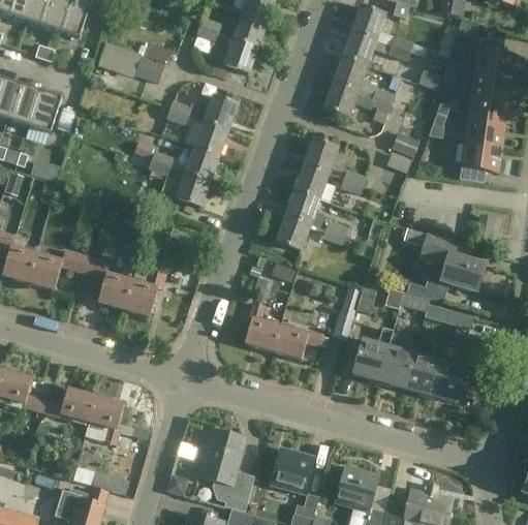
[(2,0),(0,6),(0,12),(25,21),(32,0),(2,0)]
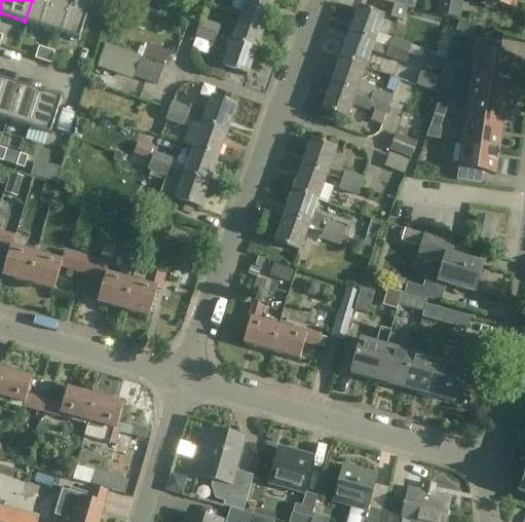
[(32,0),(25,21),(51,29),(61,0),(32,0)]
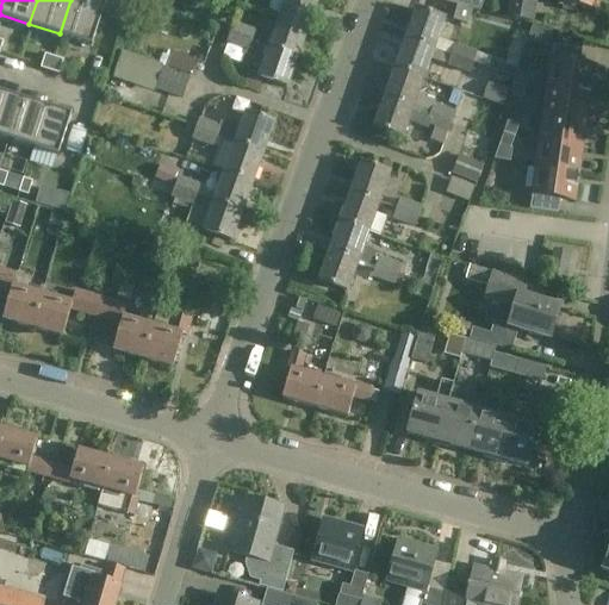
[(60,33),(91,44),(101,10),(70,0),(60,33)]
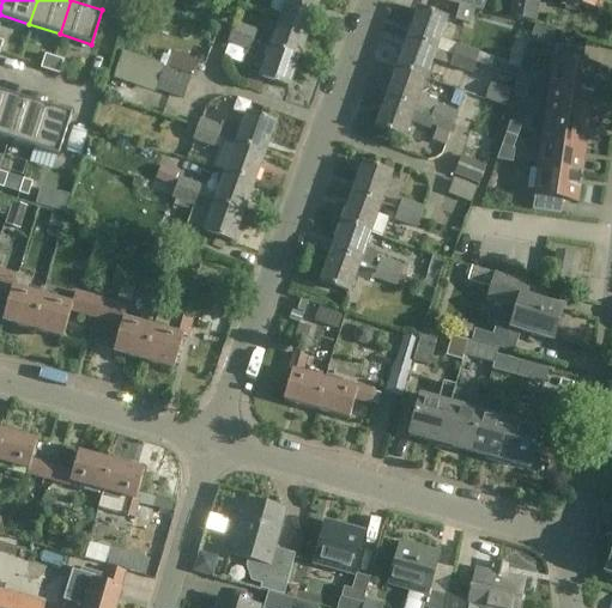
[(71,0),(102,10),(104,0),(71,0)]
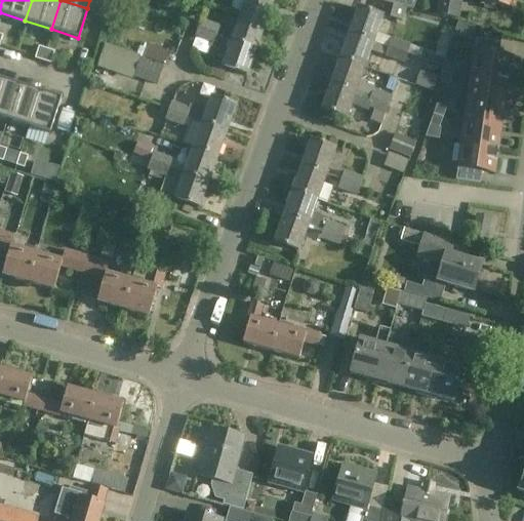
[(244,0),(240,13),(264,22),(272,0),(244,0)]
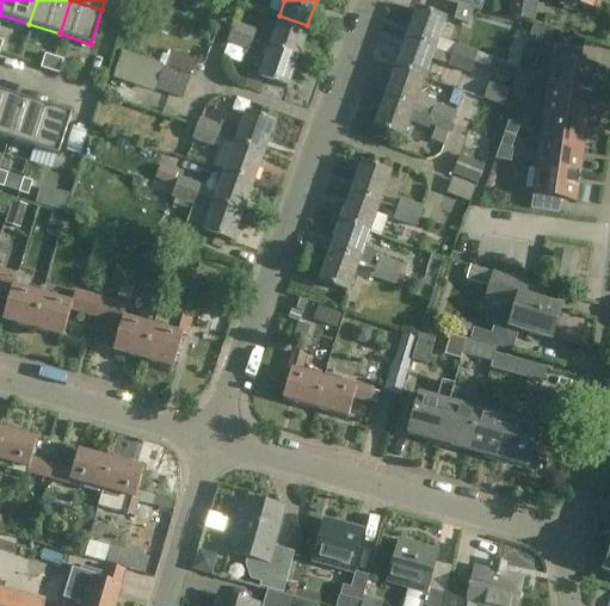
[(509,0),(507,14),(533,18),(535,0),(561,0),(561,1),(597,6),(598,0),(509,0)]
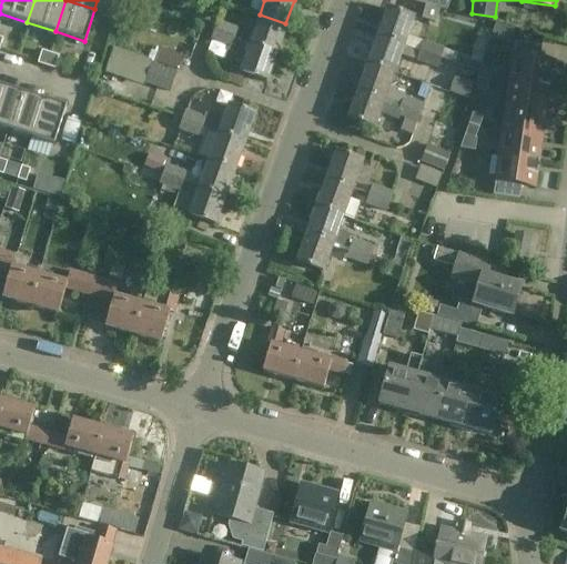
[(426,1),(422,16),(434,19),(438,4),(426,1)]
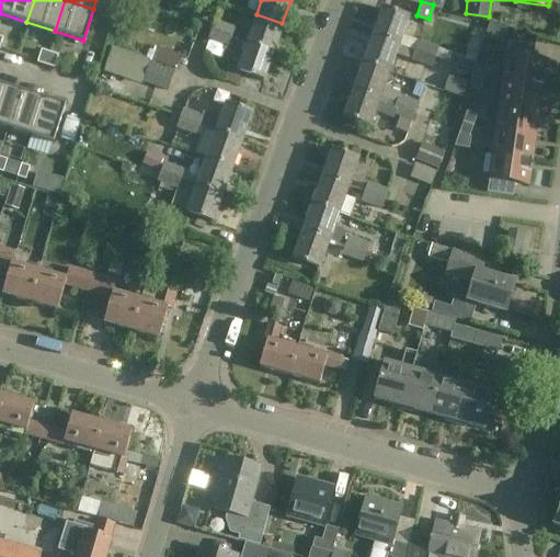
[(381,6),(373,32),(398,42),(408,14),(381,6)]
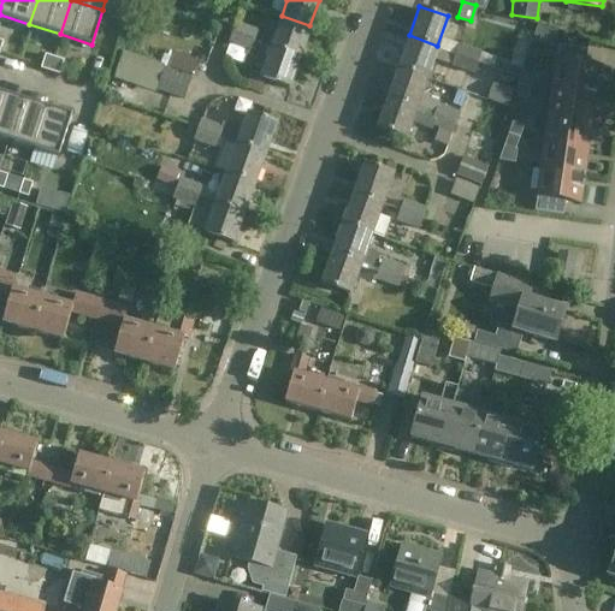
[(275,34),(260,29),(256,37),(300,53),(309,25),(282,16),(275,34)]
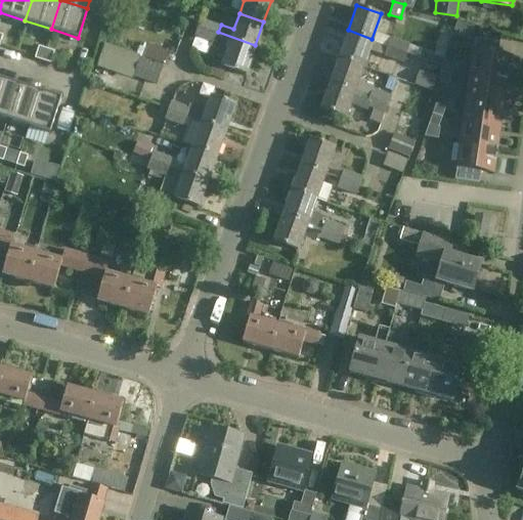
[(218,32),(221,25),(201,17),(198,26),(218,32)]
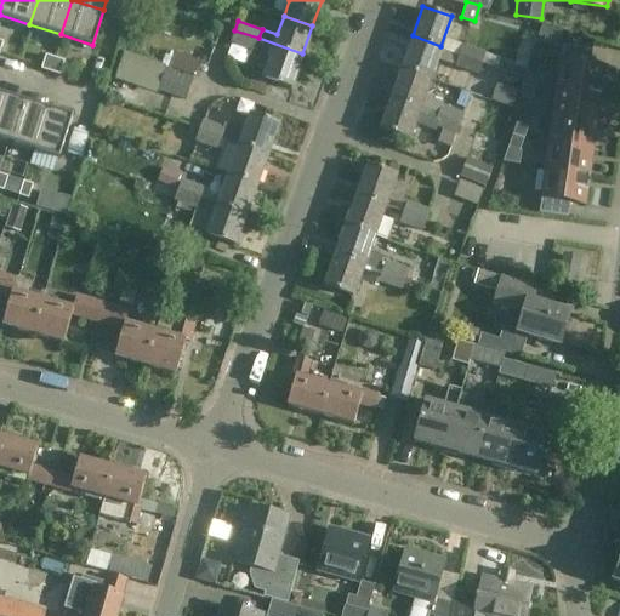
[(259,38),(234,30),(231,40),(254,49),(259,38)]
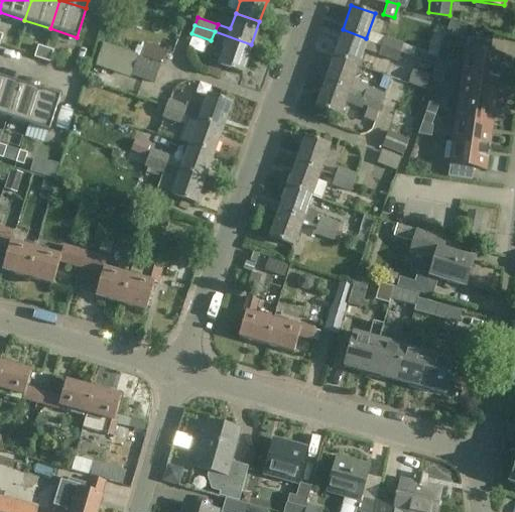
[(343,29),(333,55),(357,65),(363,47),(377,53),(381,43),(366,38),(343,29)]
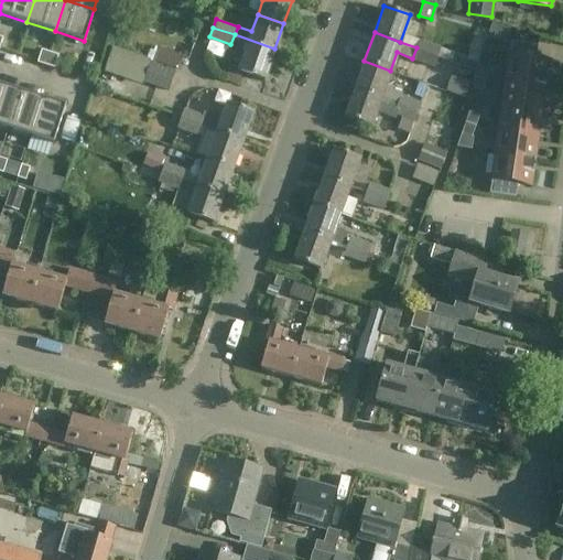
[(507,32),(501,72),(541,77),(544,51),(531,50),(533,36),(507,32)]
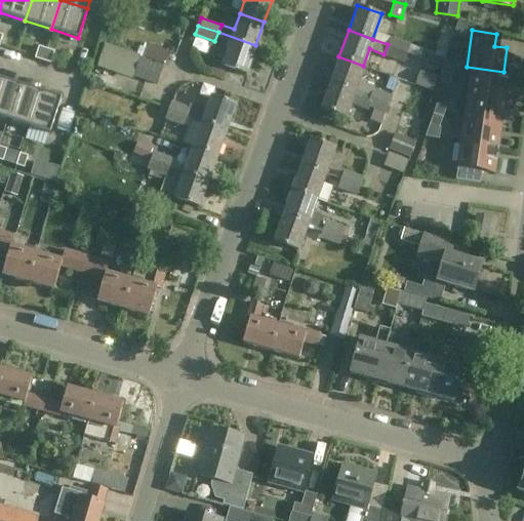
[(218,32),(214,41),(228,46),(222,64),(246,72),(255,45),(218,32)]
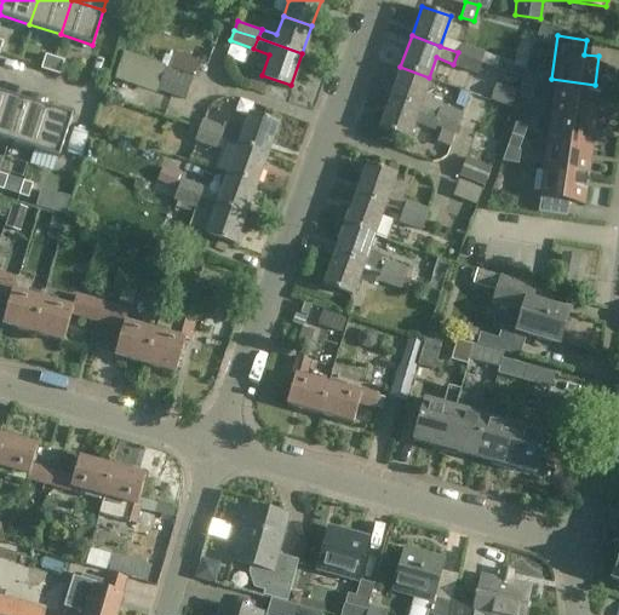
[(462,41),(458,52),(480,59),(483,50),(462,41)]
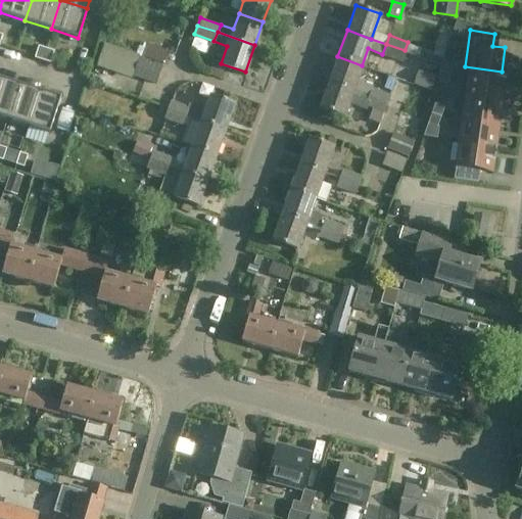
[(142,55),(162,63),(168,49),(147,42),(142,55)]
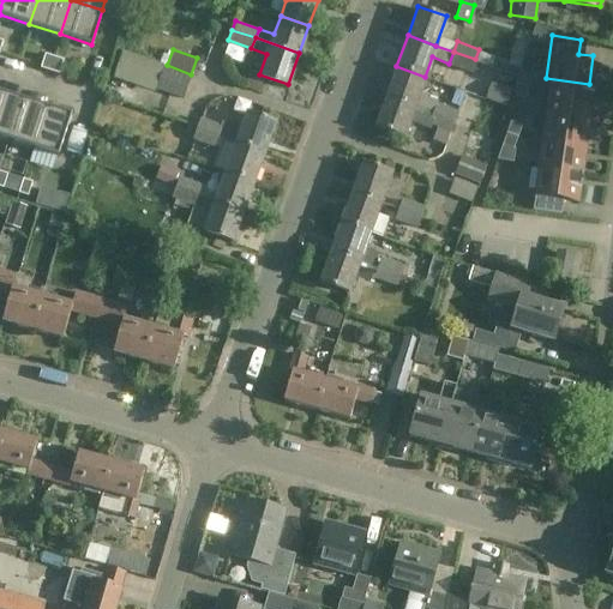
[(53,54),(44,52),(40,65),(49,68),(53,54)]
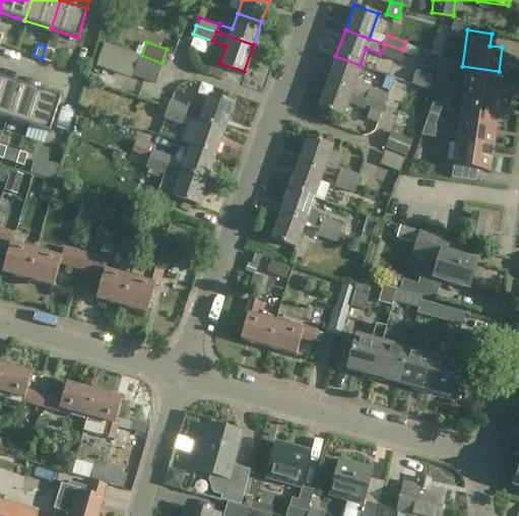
[(384,44),(380,54),(399,60),(402,50),(384,44)]
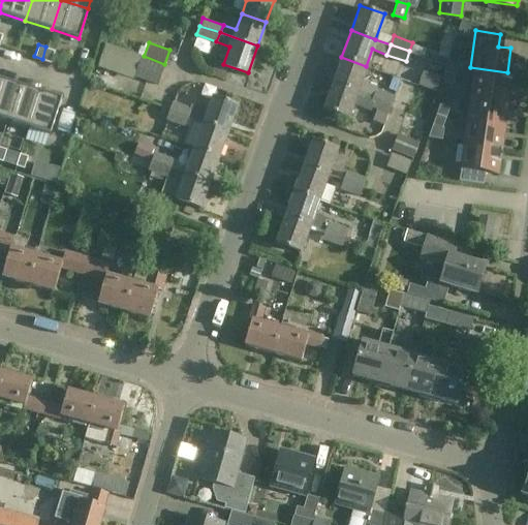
[(45,47),(42,59),(50,61),(54,49),(45,47)]
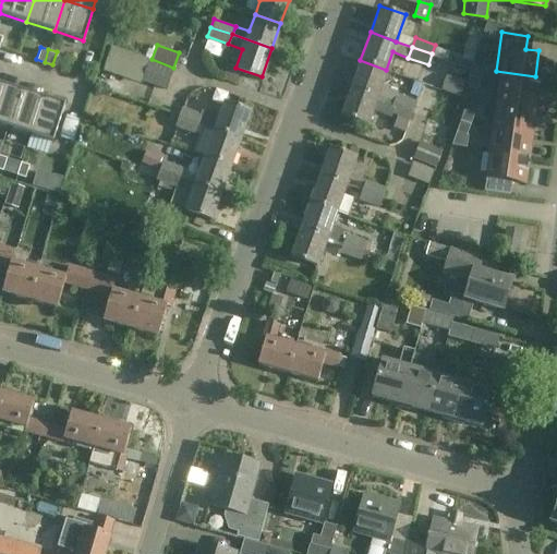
[(174,69),(149,59),(142,77),(168,87),(174,69)]
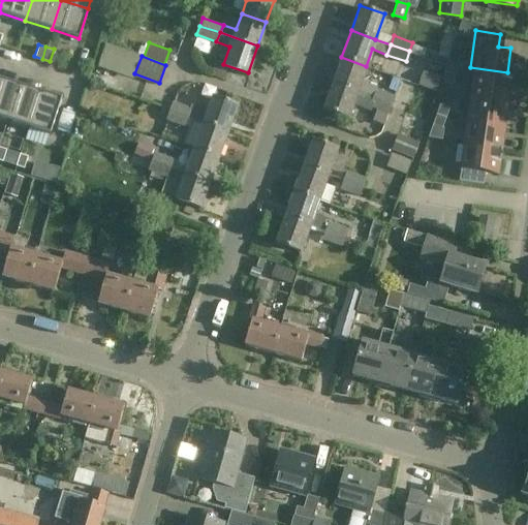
[(341,57),(333,82),(373,97),(376,88),(377,86),(361,80),(366,66),(341,57)]
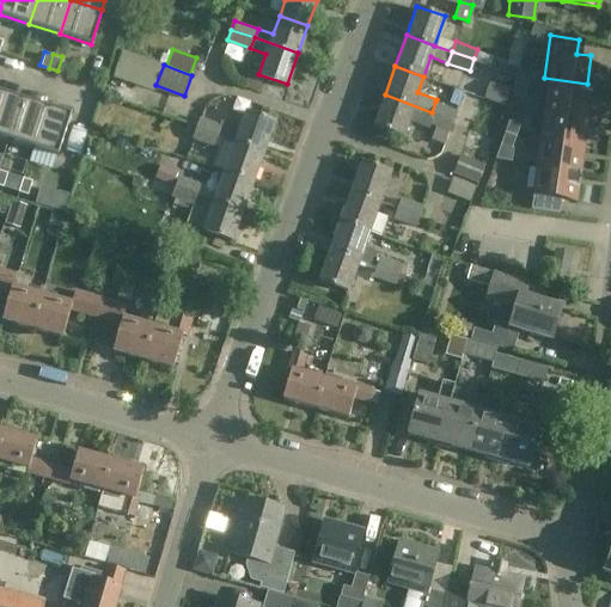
[(587,84),(544,78),(541,106),(582,112),(587,84)]
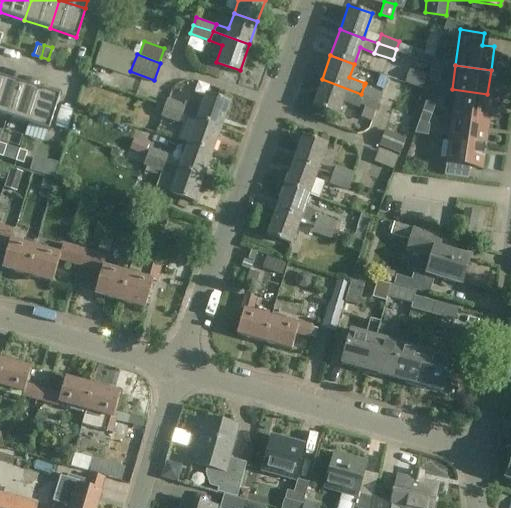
[(429,74),(410,67),(405,81),(424,87),(429,74)]
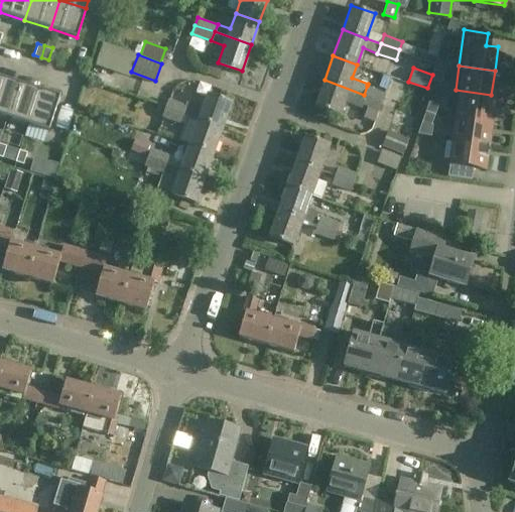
[(442,70),(433,69),(432,78),(441,79),(442,70)]
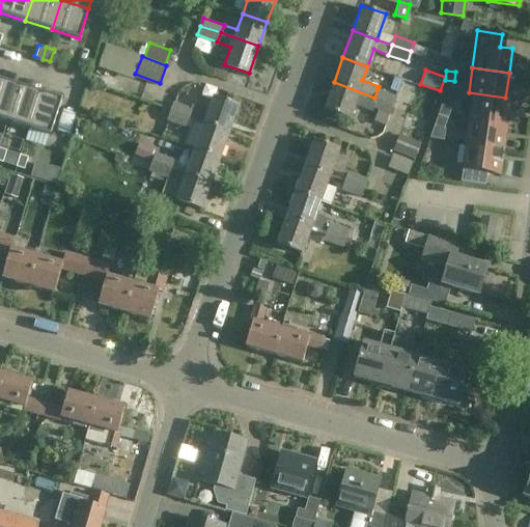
[(18,84),(0,78),(0,117),(6,119),(18,84)]
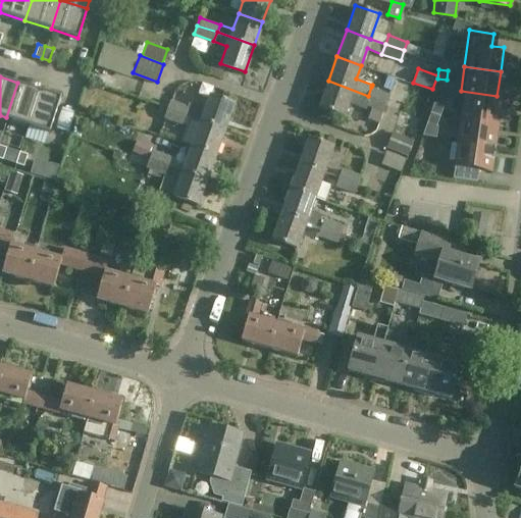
[(368,96),(328,81),(319,106),(344,114),(348,101),(365,107),(366,105),(368,96)]
